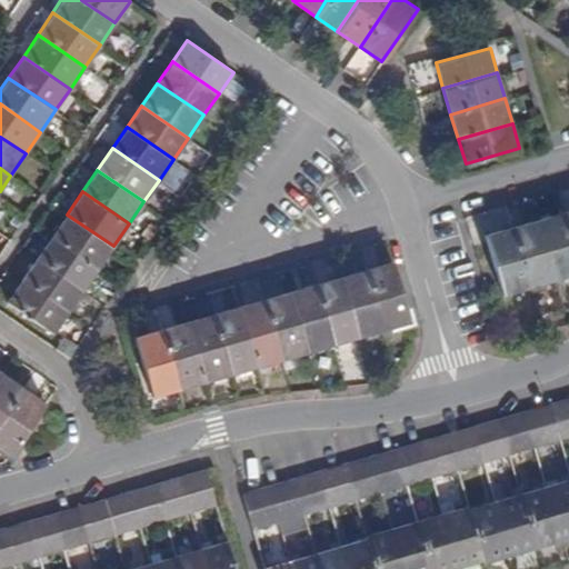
[(478,233),(511,222),(506,205),(472,216),(478,233)]
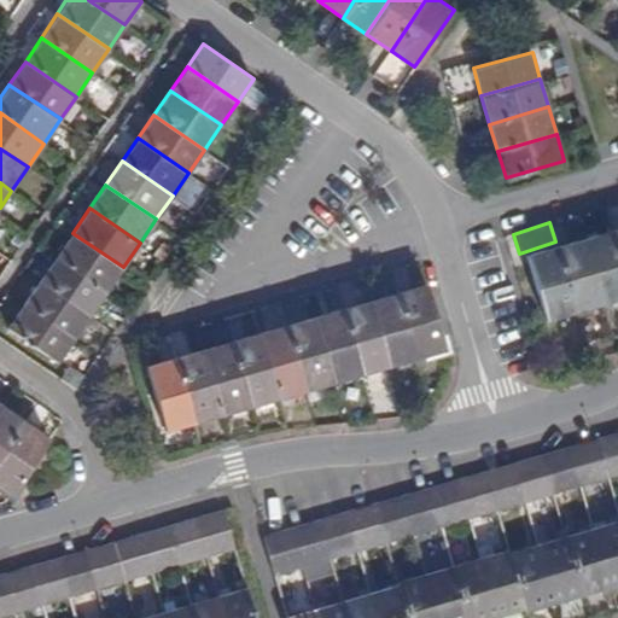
[(617,248),(612,229),(586,237),(605,303),(617,299),(617,248)]
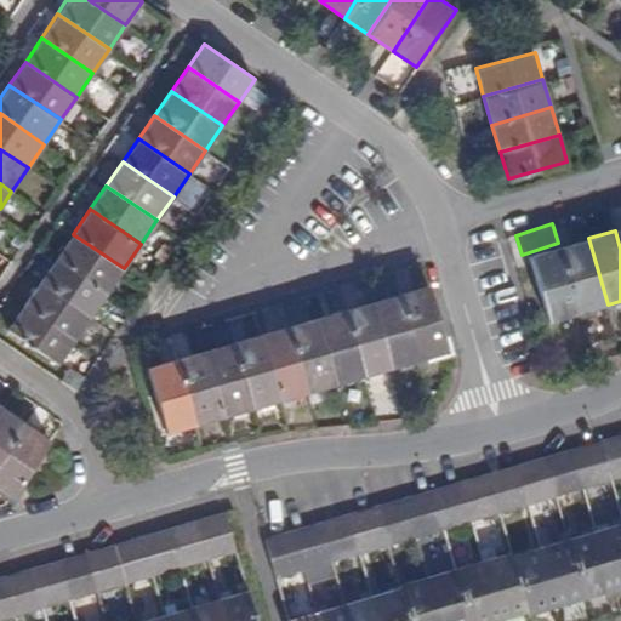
[(73,234),(56,257),(107,292),(124,268),(73,234)]
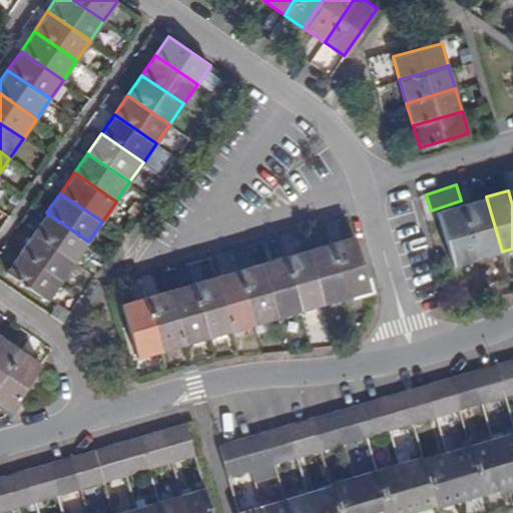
[(486,196),(461,204),(477,260),(502,251),(486,196)]
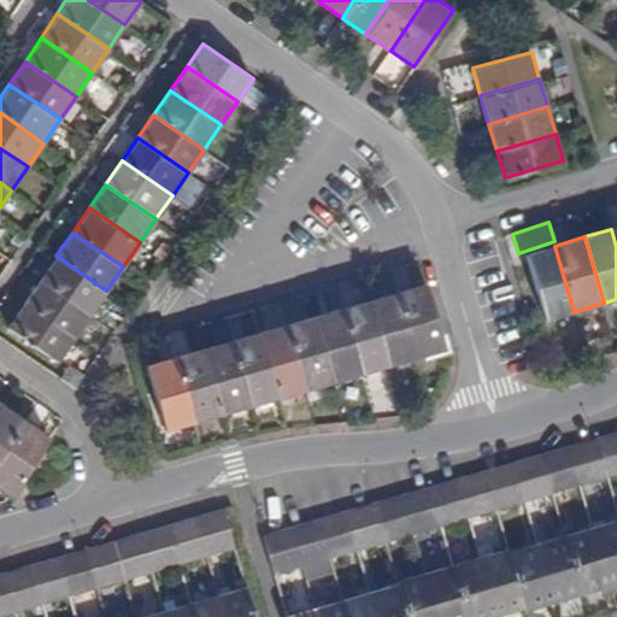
[(546,321),(574,312),(554,246),(527,253),(546,321)]
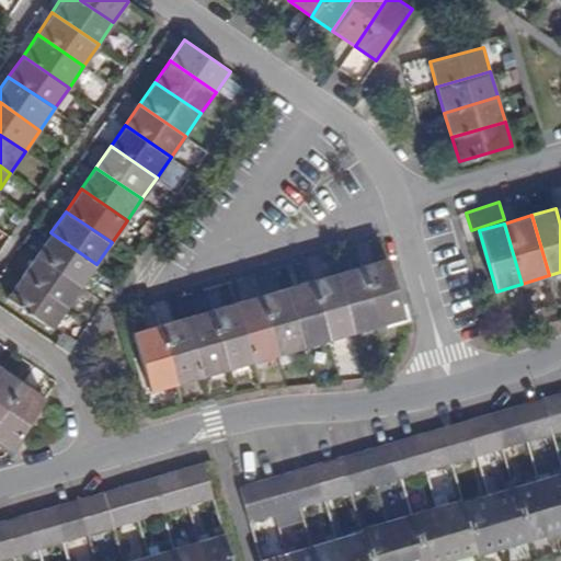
[(50,232),(36,254),(81,286),(96,264),(50,232)]
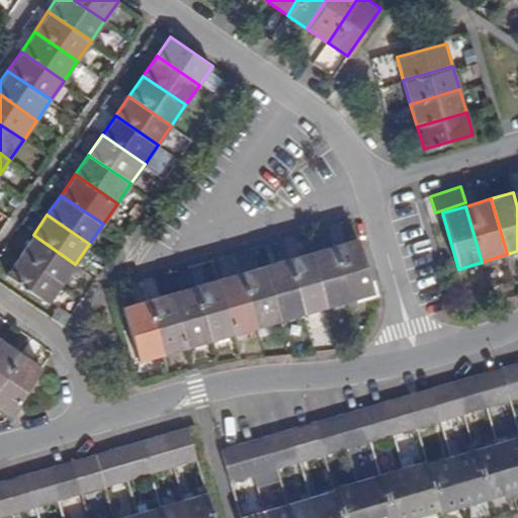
[(33,235),(19,255),(62,284),(75,264),(33,235)]
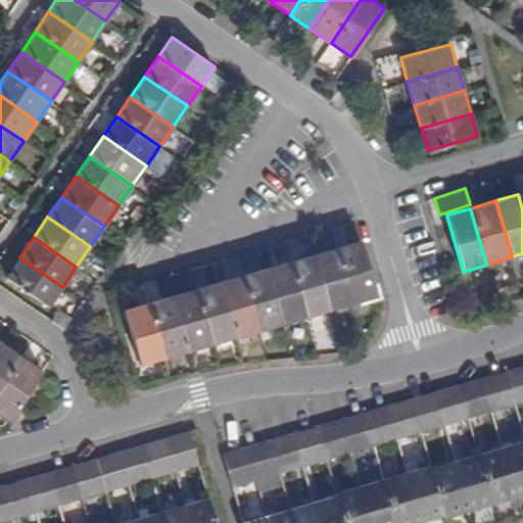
[(361,238),(336,245),(352,301),(377,294),(361,238)]
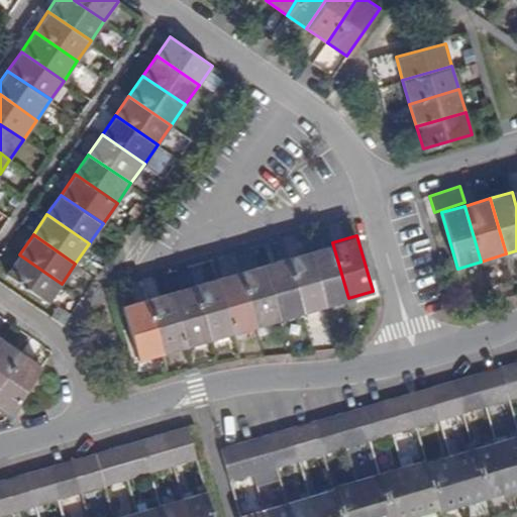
[(332,242),(309,249),(325,305),(348,298),(332,242)]
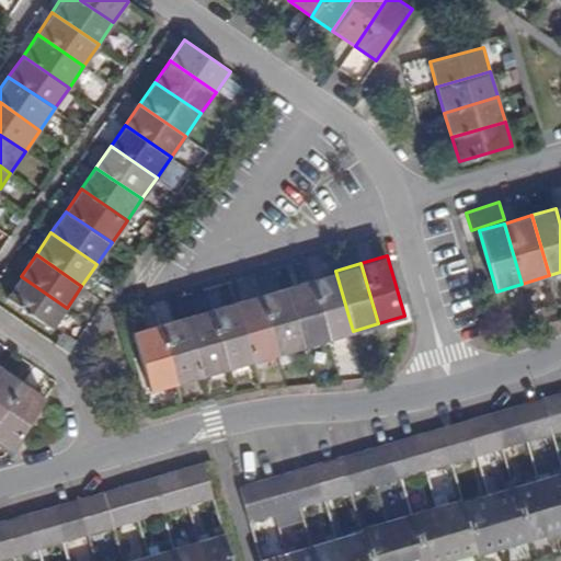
[(335,271),(310,277),(329,338),(353,331),(335,271)]
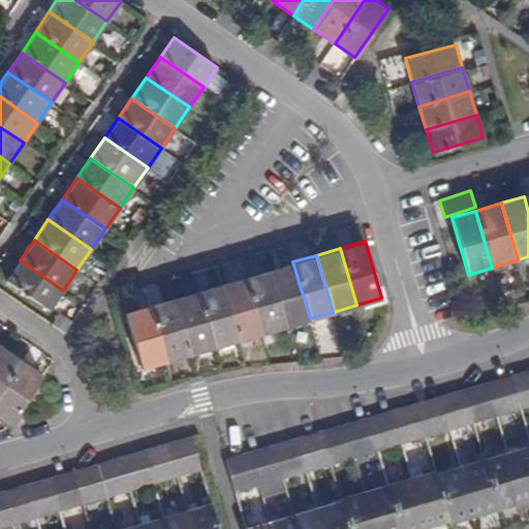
[(50,309),(63,290),(20,260),(6,279),(50,309)]
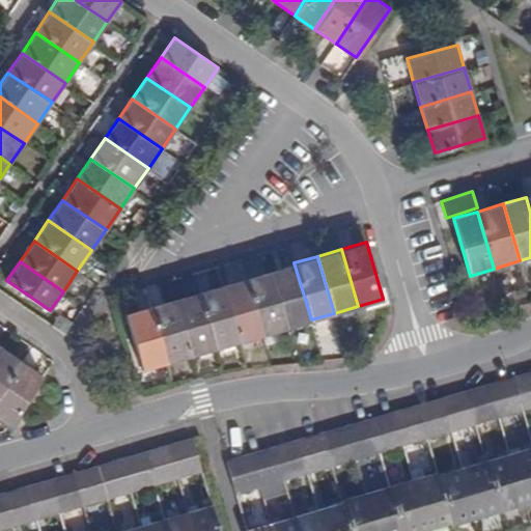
[(294,262),(271,270),(286,327),(311,319),(294,262)]
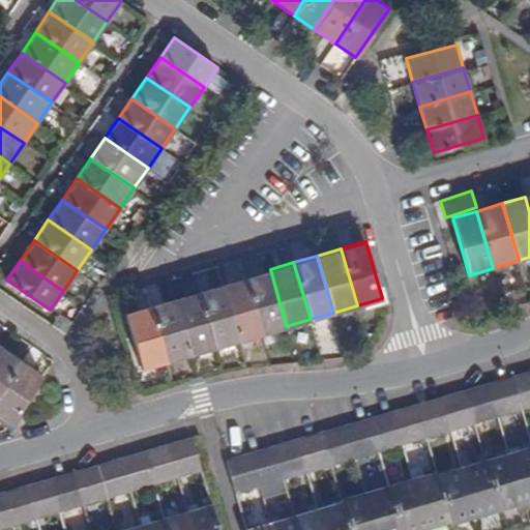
[(270,269),(245,276),(262,333),(286,326),(270,269)]
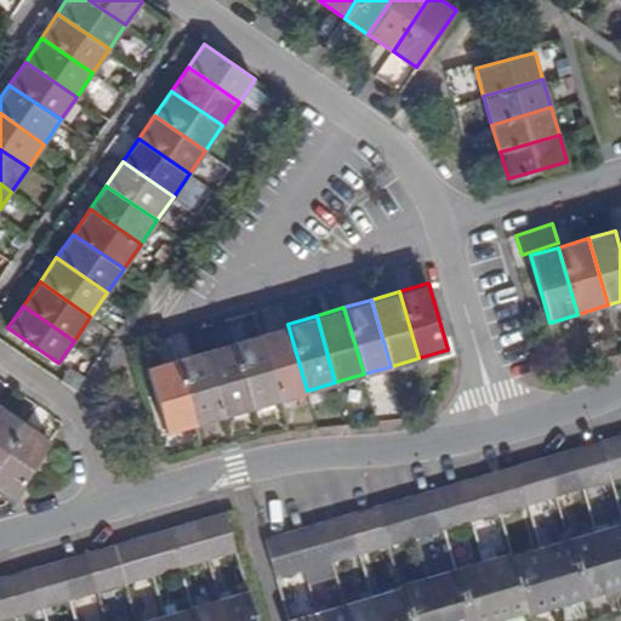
[(288,324),(260,332),(279,398),(307,391),(288,324)]
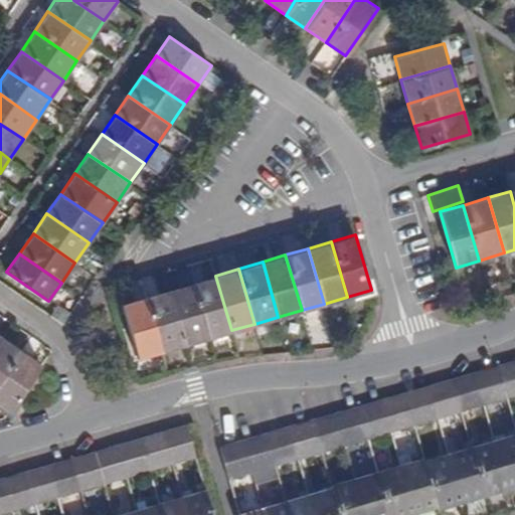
[(215,276),(192,283),(207,337),(231,330),(215,276)]
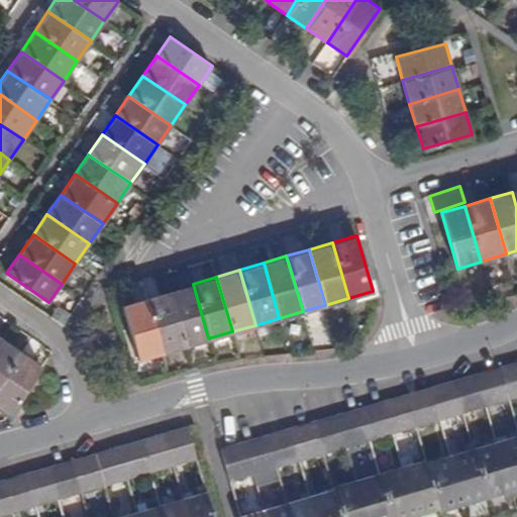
[(193,284),(170,291),(186,345),(208,338),(193,284)]
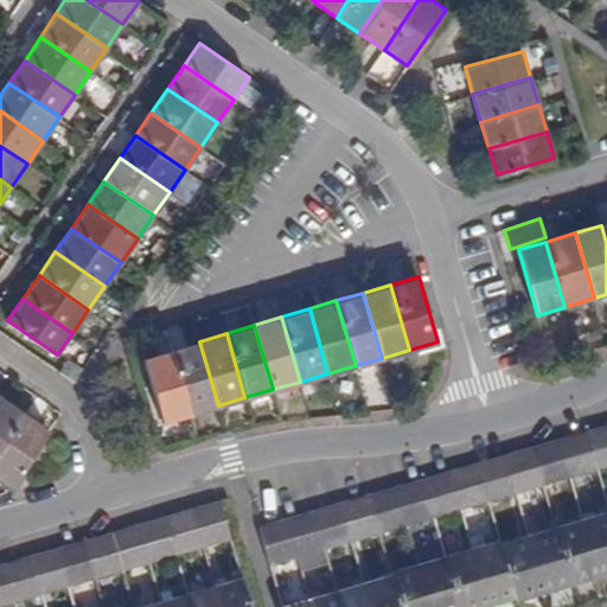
[(199,342),(172,349),(191,414),(218,406),(199,342)]
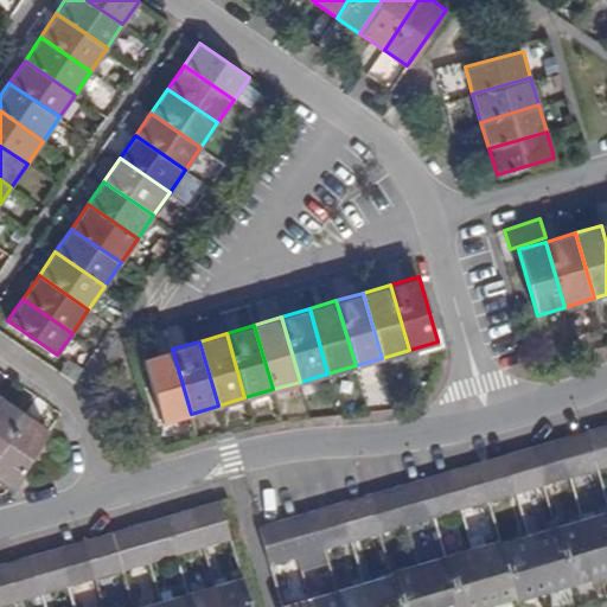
[(163,421),(191,414),(172,349),(146,357),(163,421)]
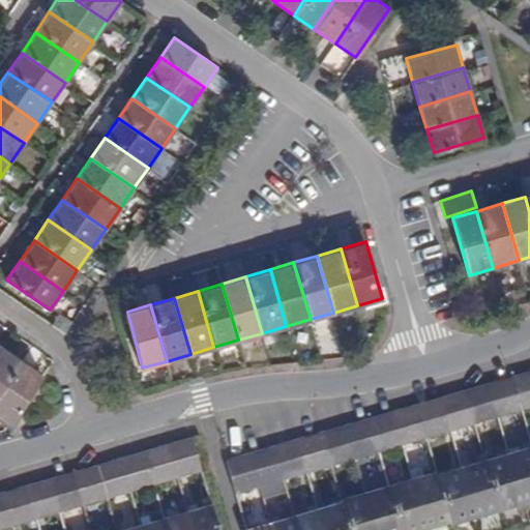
[(0,348),(0,391),(22,360),(2,347),(0,348)]
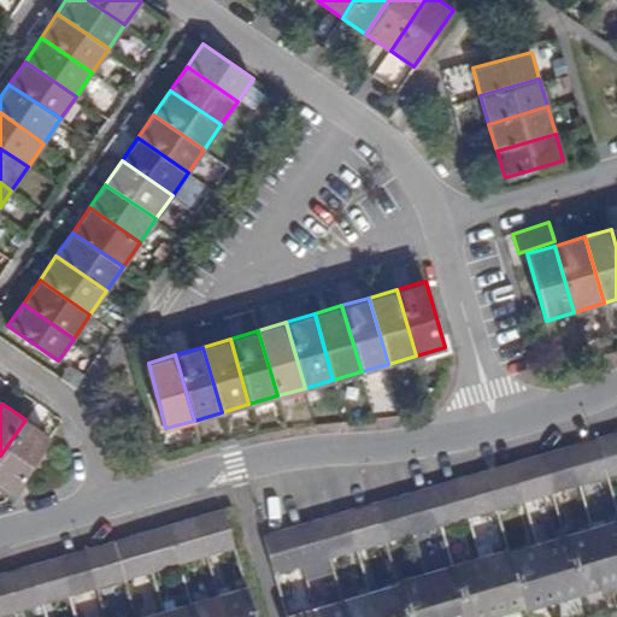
[(0,456),(0,485),(11,493),(50,435),(25,419),(0,456)]
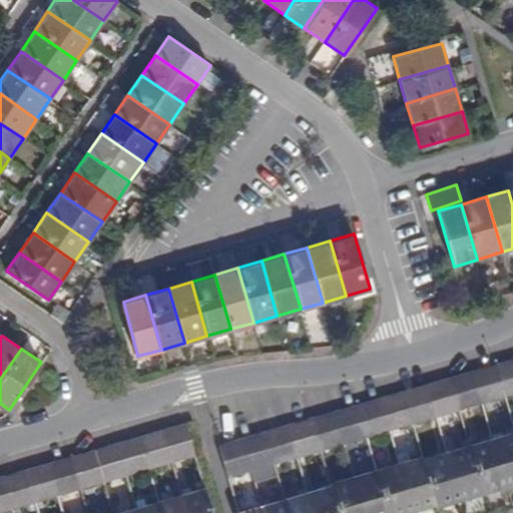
[(505,397),(512,394),(512,359),(495,364),(505,397)]
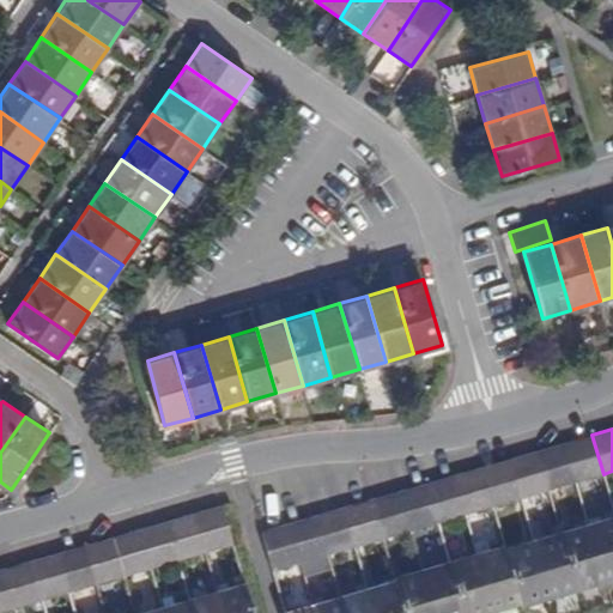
[(576,481),(604,474),(592,435),(565,443),(576,481)]
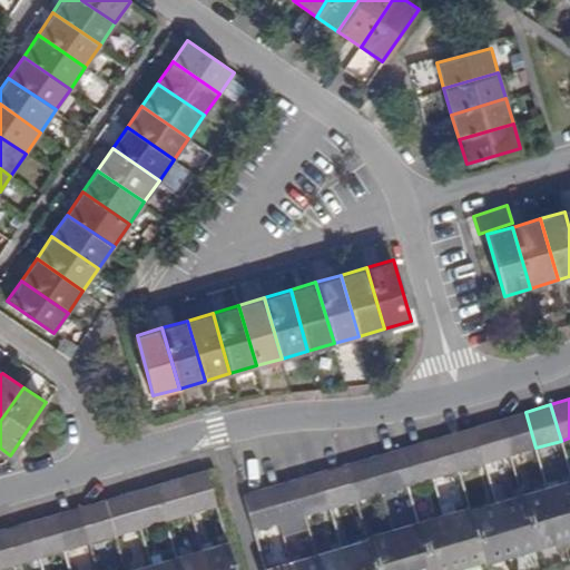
[(510,455),(536,448),(526,412),(499,420),(510,455)]
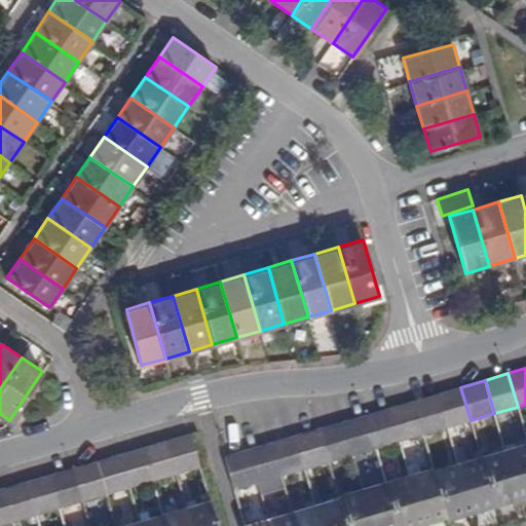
[(447,427),(471,420),(460,387),(438,393),(447,427)]
